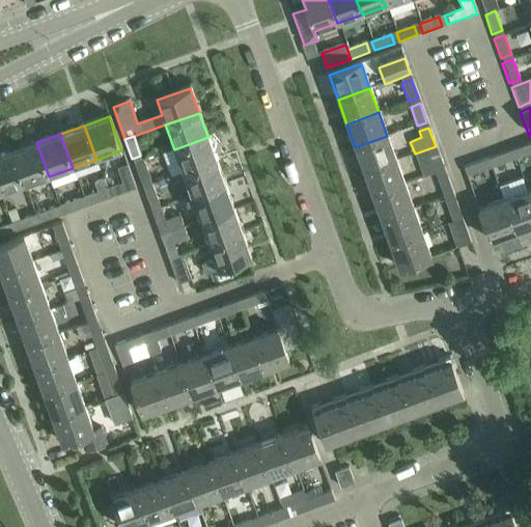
[(364,172),(396,161),(387,136),(355,147),(364,172)]
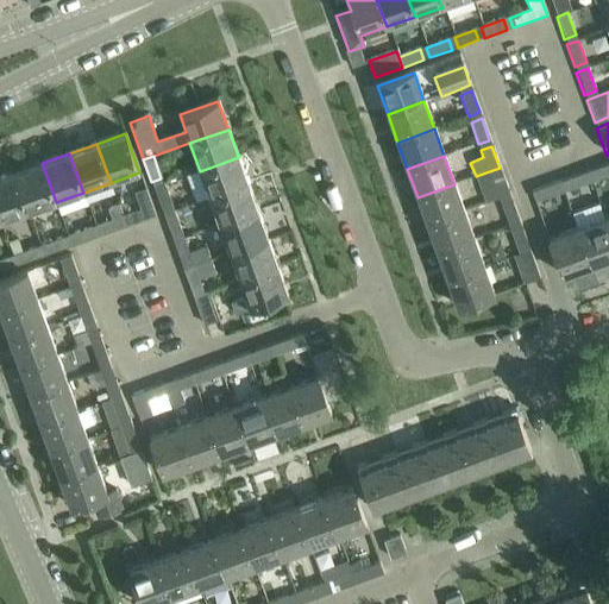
[(209,200),(249,186),(239,157),(200,171),(209,200)]
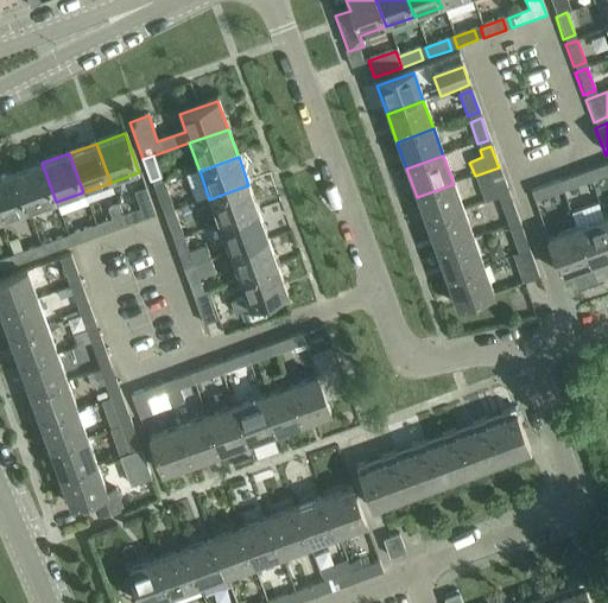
[(27,213),(56,202),(42,163),(13,173),(27,213)]
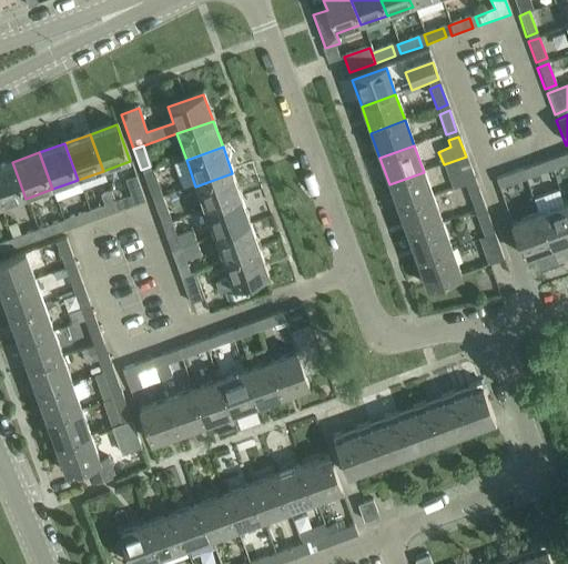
[(567,153),(548,161),(551,171),(567,164),(567,153)]
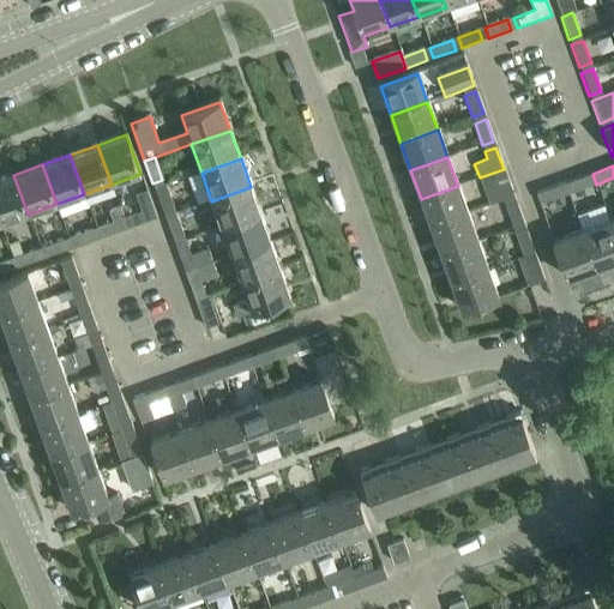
[(491,206),(503,202),(503,200),(513,197),(504,169),(480,178),(491,206)]
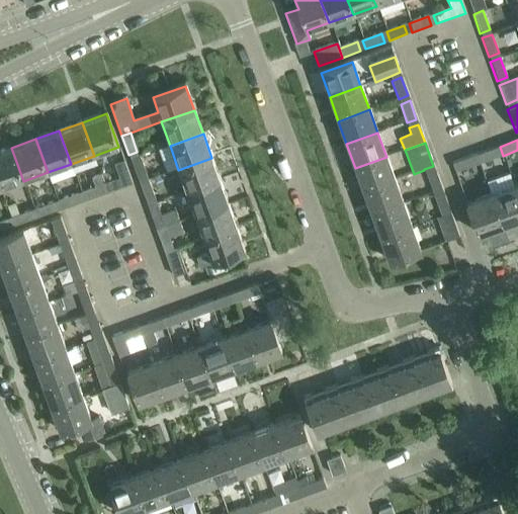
[(0,189),(23,181),(11,148),(0,151),(0,189)]
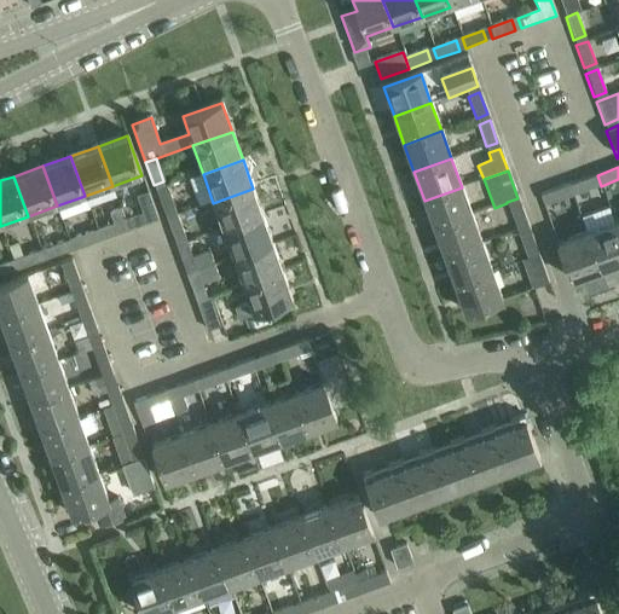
[(591,178),(570,186),(573,196),(595,189),(591,178)]
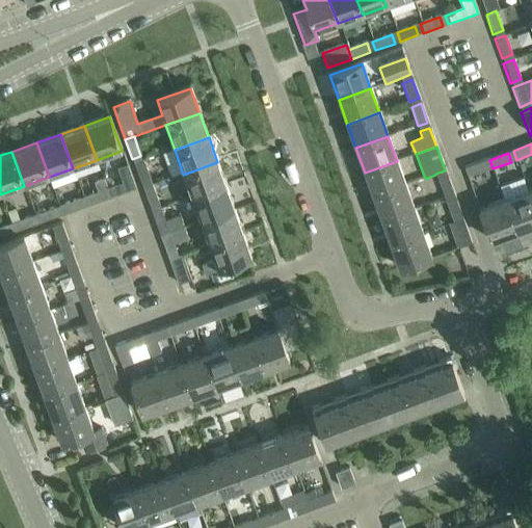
[(468,178),(493,168),(489,160),(464,168),(468,178)]
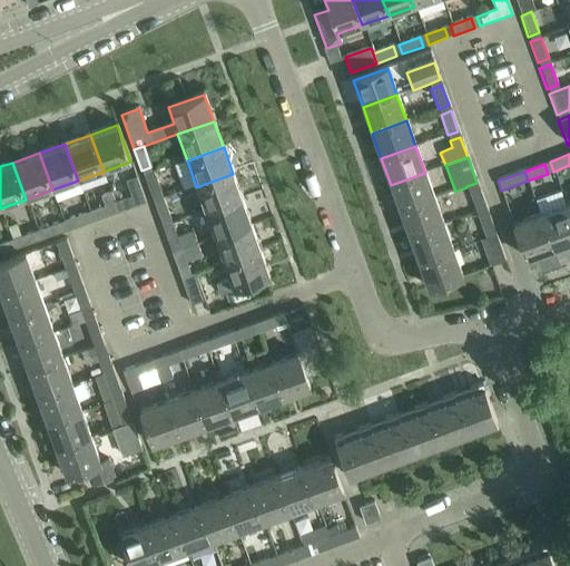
[(153,173),(144,176),(151,197),(160,194),(153,173)]
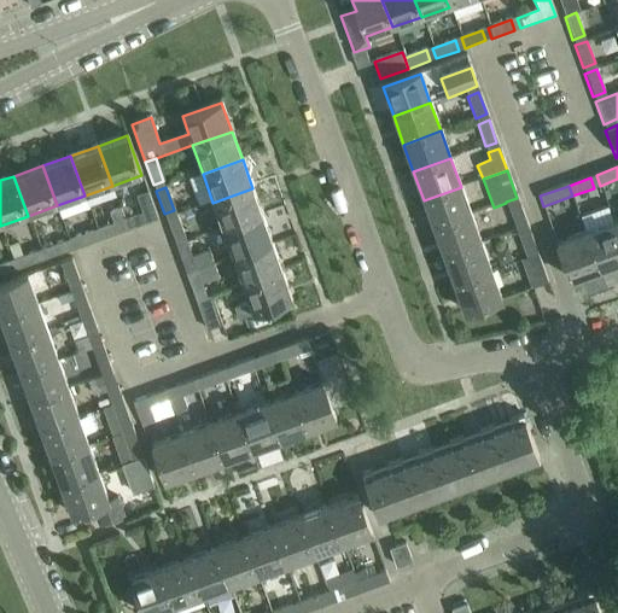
[(433,228),(471,215),(461,187),(424,200),(433,228)]
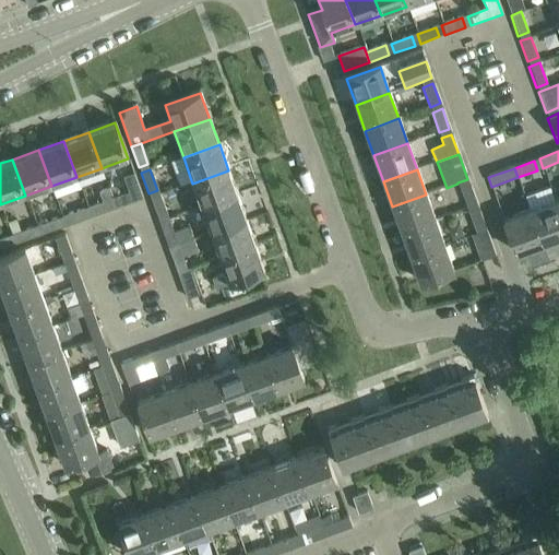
[(201,208),(237,195),(228,170),(192,184),(201,208)]
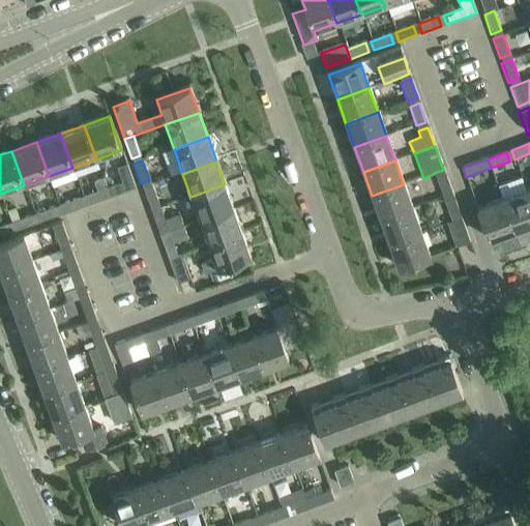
[(111,198),(135,190),(127,167),(117,170),(122,184),(108,190),(111,198)]
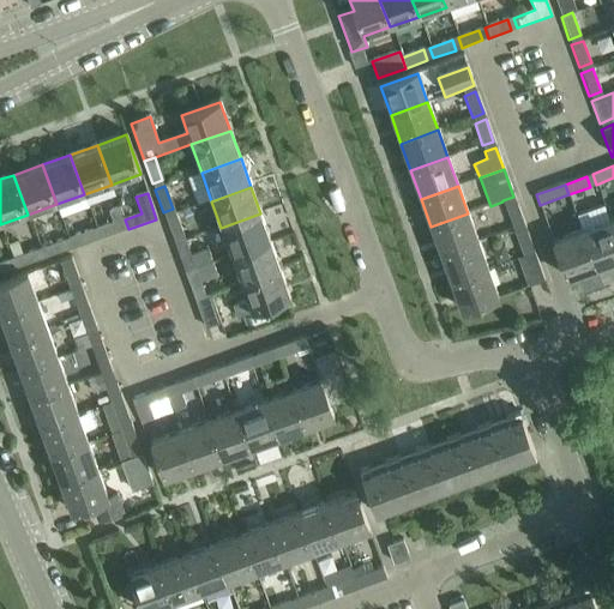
[(505,206),(513,229),(524,225),(516,203),(505,206)]
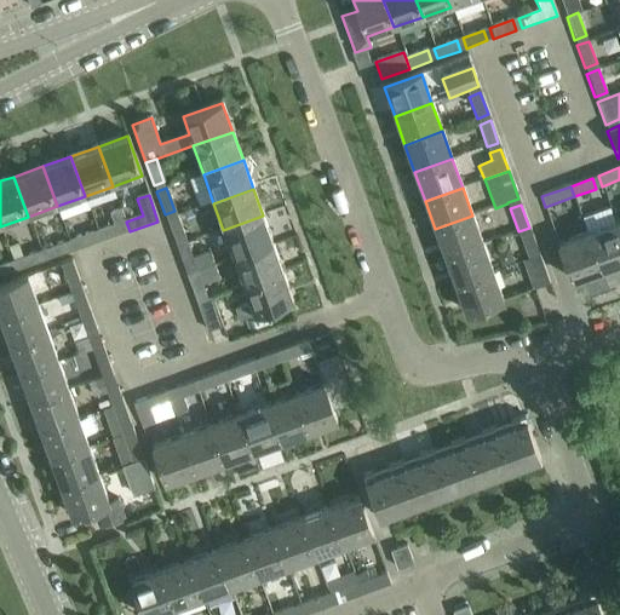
[(126,222),(121,210),(110,214),(114,225),(97,231),(101,242),(130,231),(126,222)]
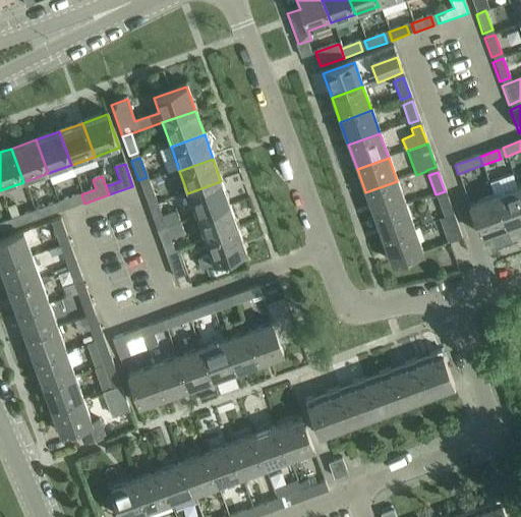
[(196,218),(230,206),(221,181),(187,193),(196,218)]
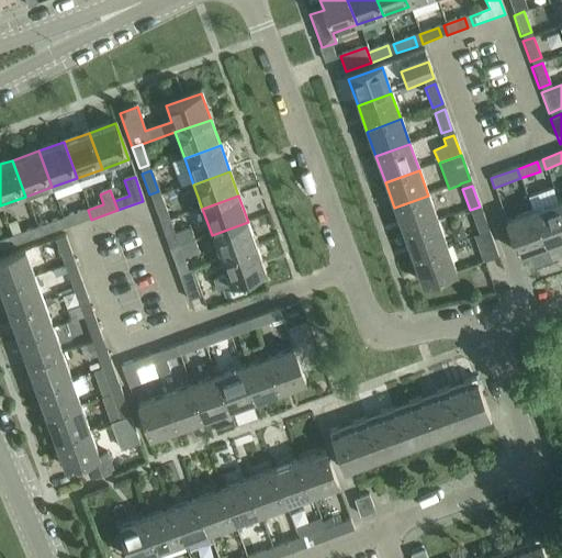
[(404,234),(437,222),(428,196),(394,208),(404,234)]
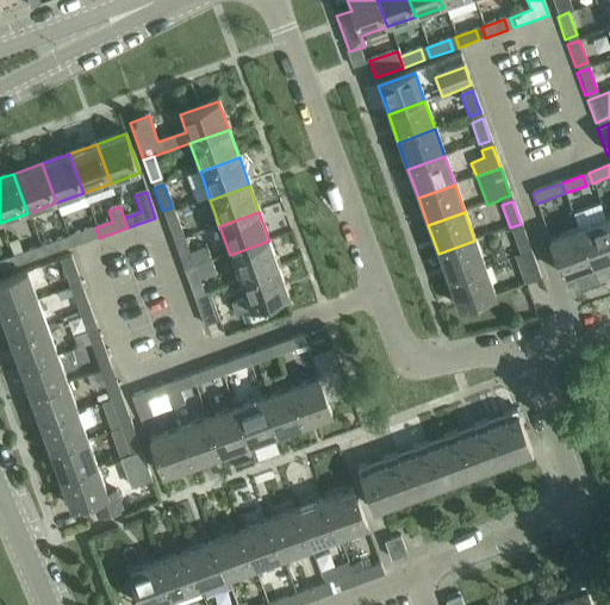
[(172,237),(181,234),(174,213),(163,217),(172,237)]
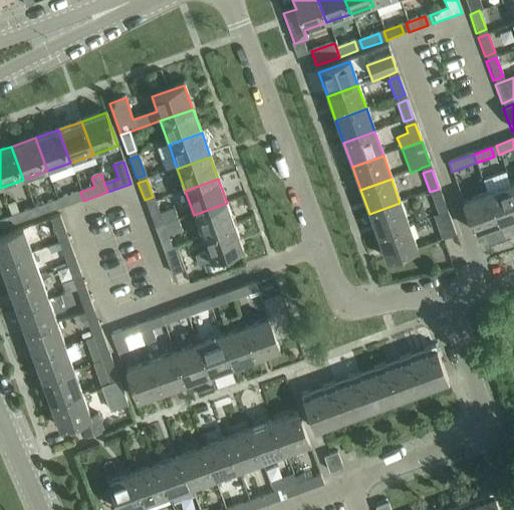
[(499,225),(513,219),(513,196),(510,186),(487,195),(499,225)]
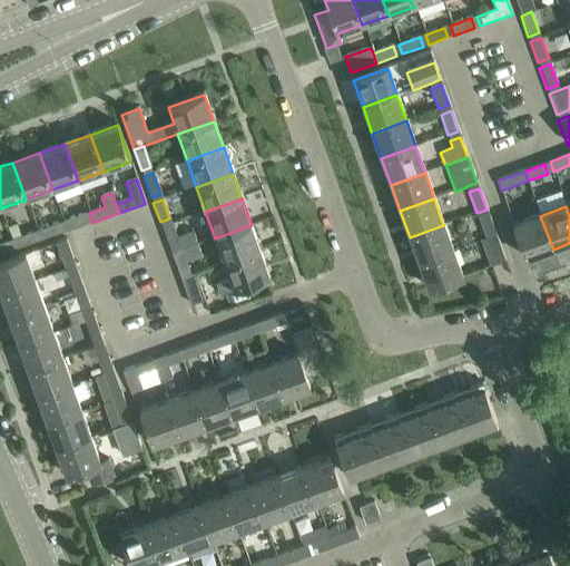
[(65,222),(68,232),(87,224),(84,215),(65,222)]
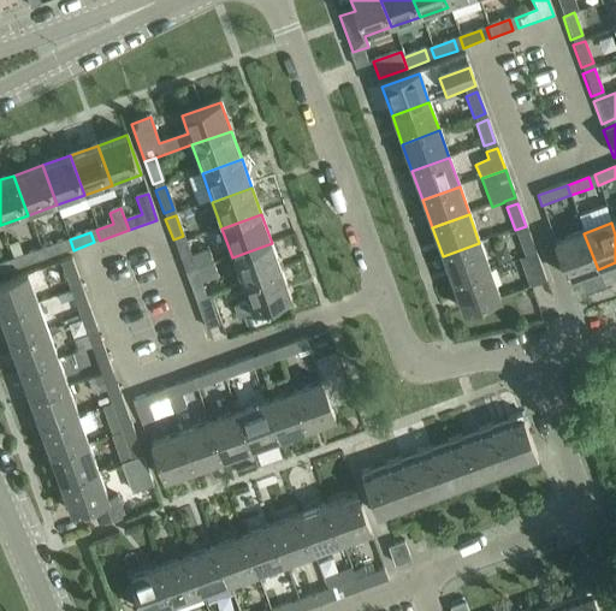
[(517,236),(526,259),(535,255),(527,232),(517,236)]
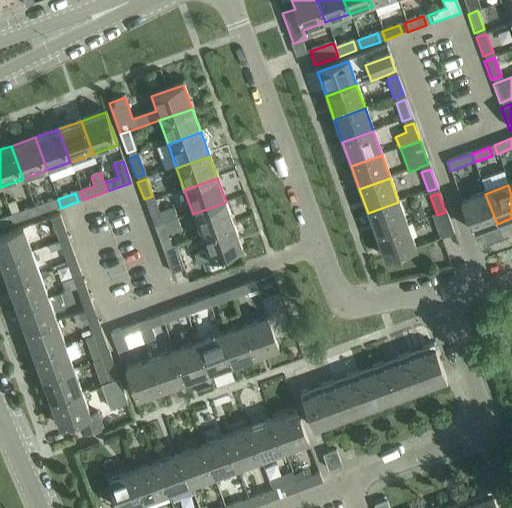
[(472,233),(497,224),(485,194),(461,202),(472,233)]
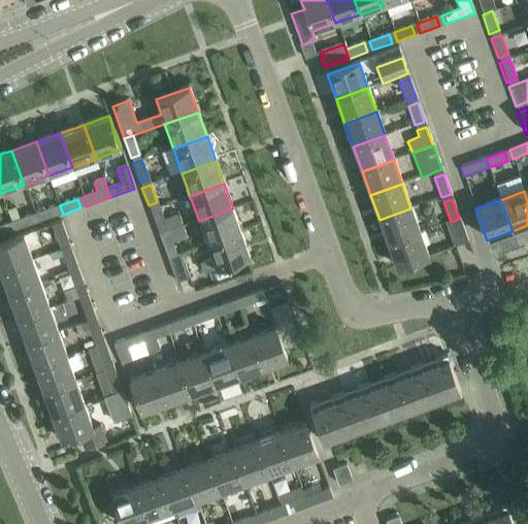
[(35,215),(38,223),(58,216),(55,207),(35,215)]
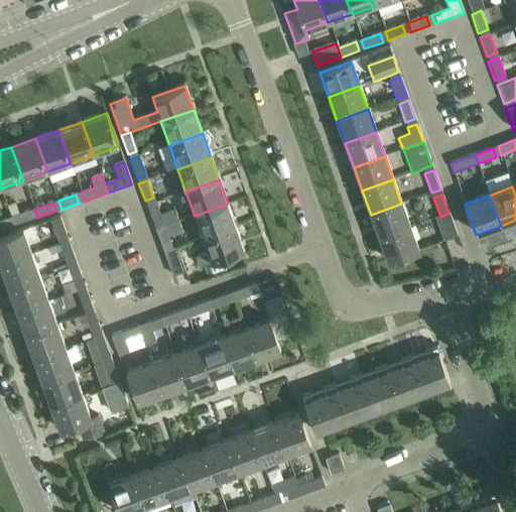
[(161,216),(156,203),(147,206),(155,229),(178,221),(174,210),(161,216)]
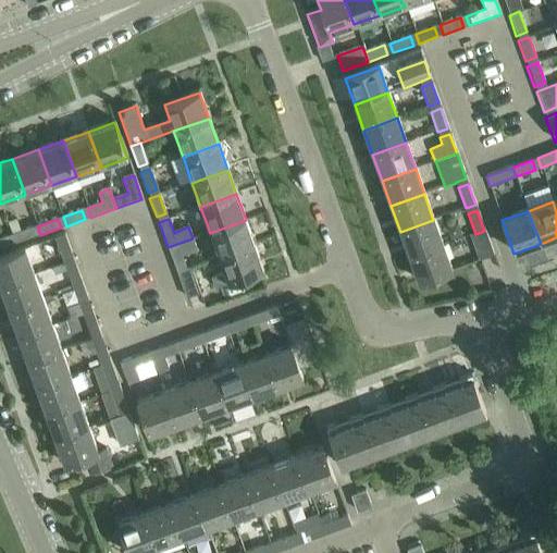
[(219,259),(255,246),(246,220),(210,233),(219,259)]
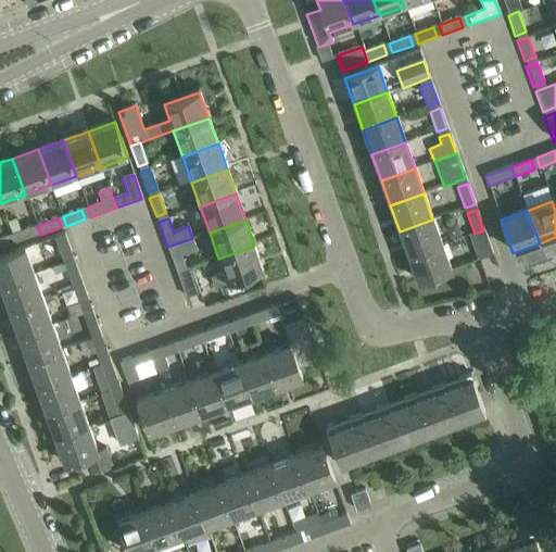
[(408,256),(442,245),(432,220),(400,231),(408,256)]
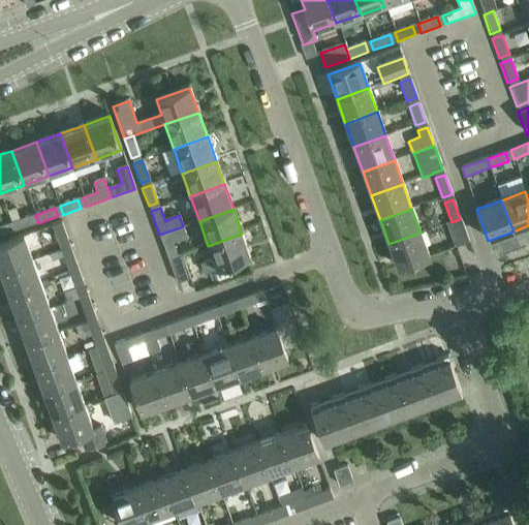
[(30,216),(10,223),(13,233),(33,225),(30,216)]
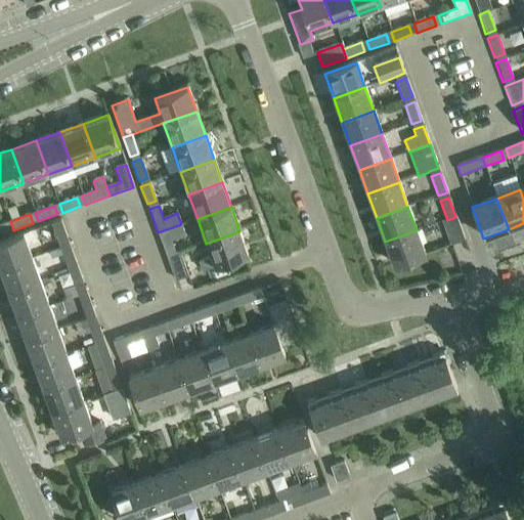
[(451,246),(465,241),(455,217),(447,220),(442,221),(451,246)]
